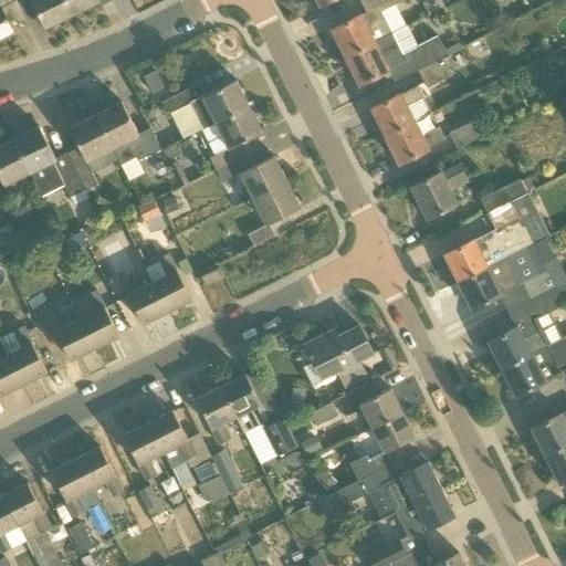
[(0,0),(0,37),(13,31),(1,8),(16,0),(14,0),(0,0)]
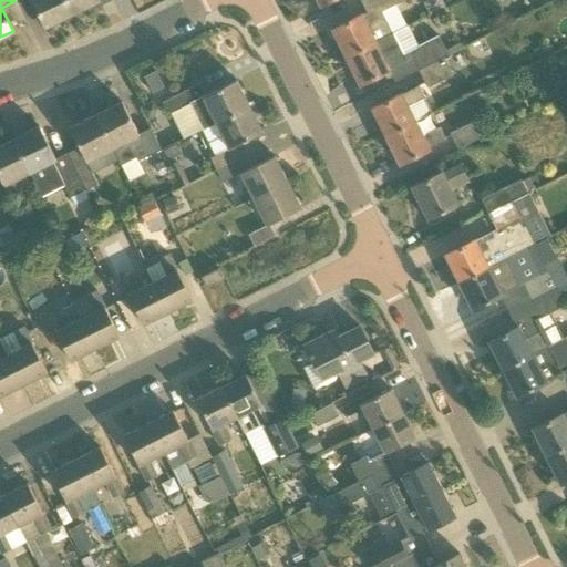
[(73,13),(65,0),(31,0),(45,27),(73,13)]
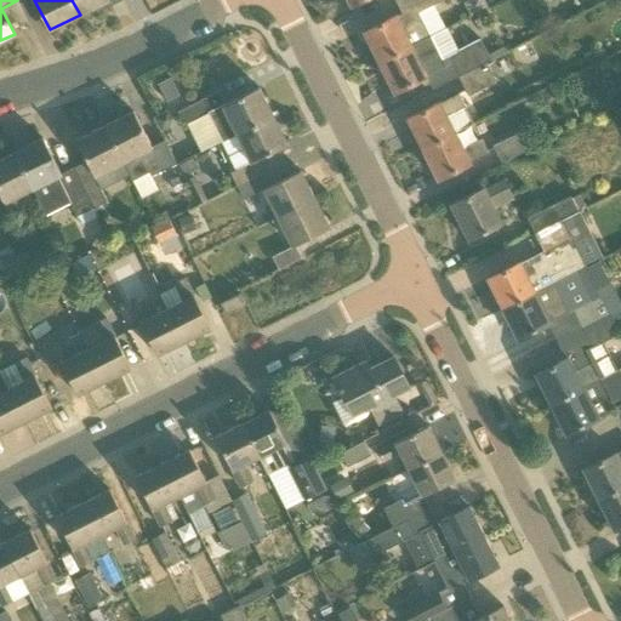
[(108,0),(72,0),(80,15),(109,0),(108,0)]
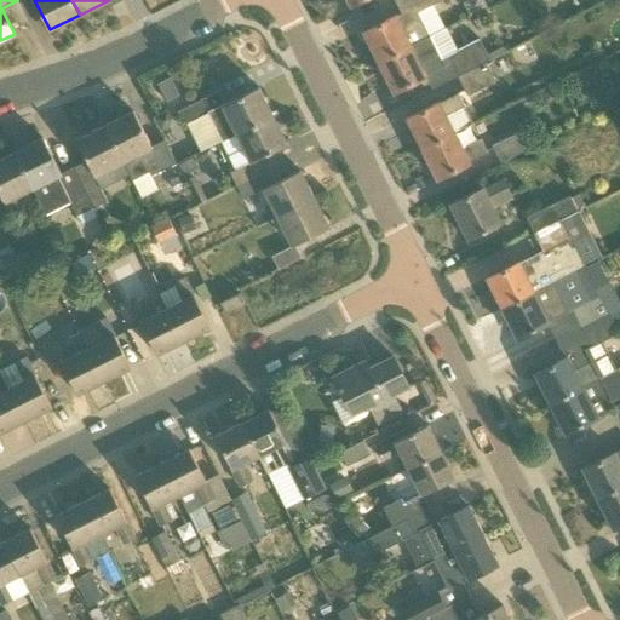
[(430,36),(418,12),(441,0),(394,0),(401,15),(397,17),(396,15),(363,32),(379,62),(430,36)]
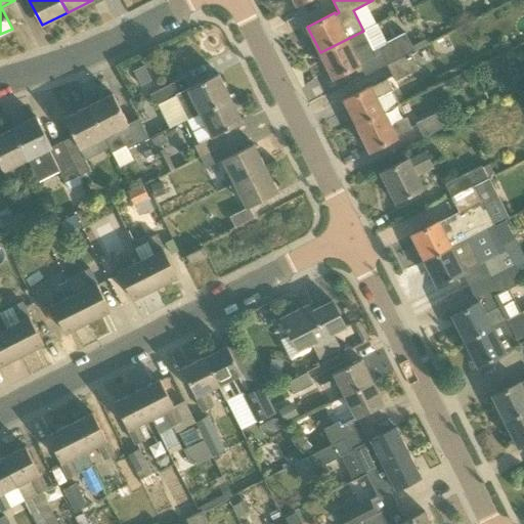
[(387,63),(428,43),(426,39),(411,46),(405,34),(387,43),(377,24),(363,31),(320,52),(333,78),(360,66),(360,64),(382,54),(387,63)]
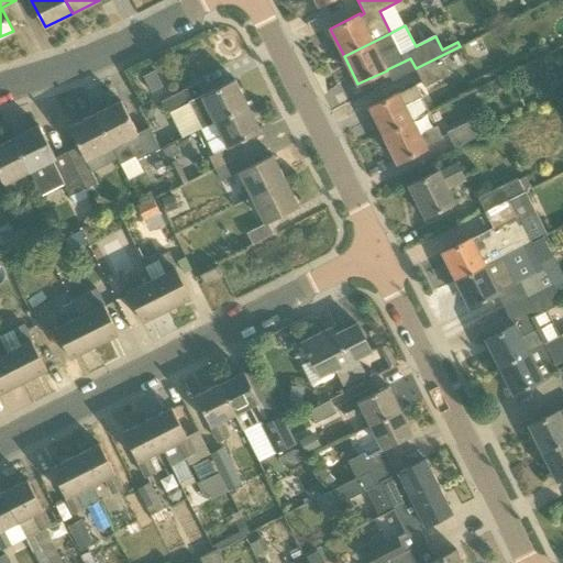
[(460,46),(416,68),(424,87),(450,74),(450,72),(467,63),(466,62),(476,57),(468,43),(460,47),(460,46)]
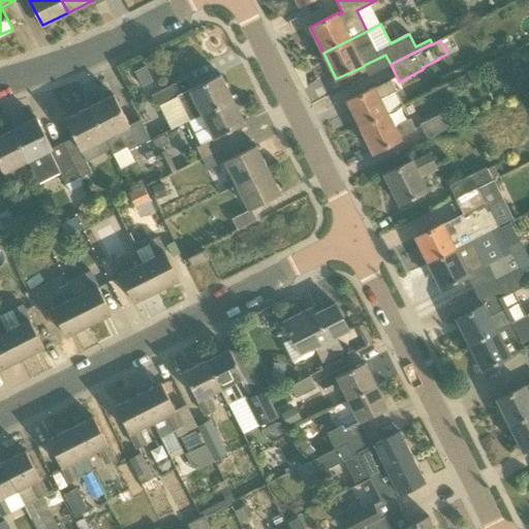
[(201,116),(234,99),(221,74),(191,89),(186,79),(152,95),(158,106),(178,97),(190,122),(201,116)]
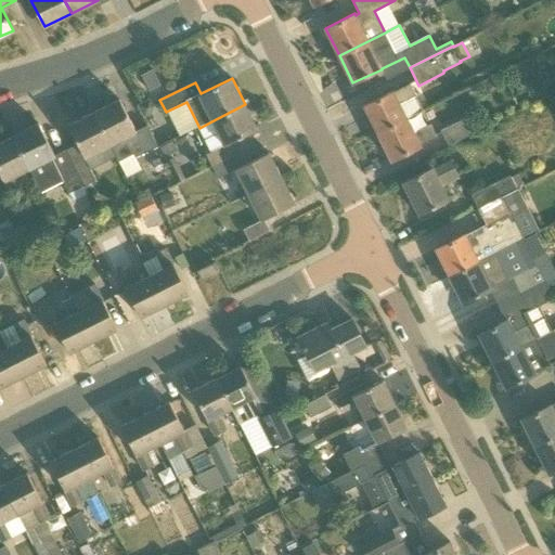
[(423,111),(415,97),(416,97),(410,85),(394,93),(394,92),(364,106),(378,133),(407,118),(423,111)]
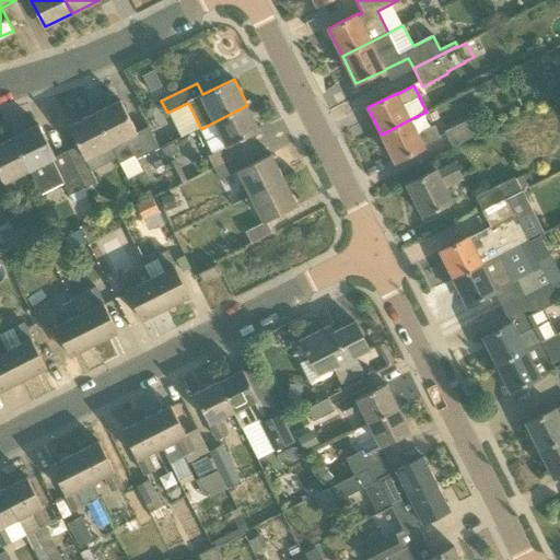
[(155,107),(152,100),(139,106),(146,119),(153,116),(155,107)]
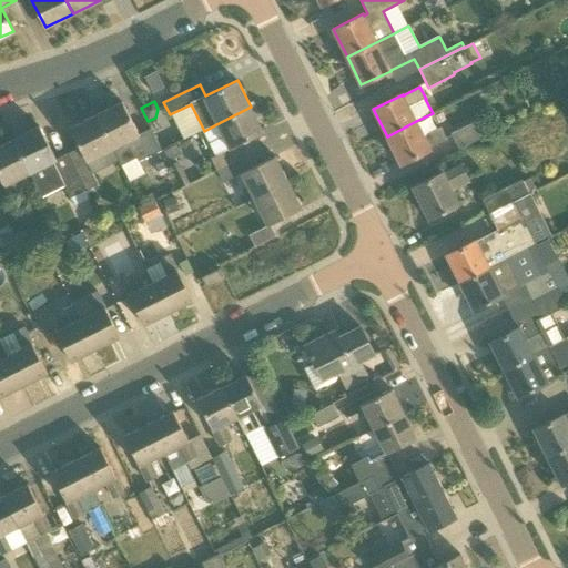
[(151,129),(138,135),(122,102),(97,115),(122,165),(137,156),(139,161),(162,150),(151,129)]
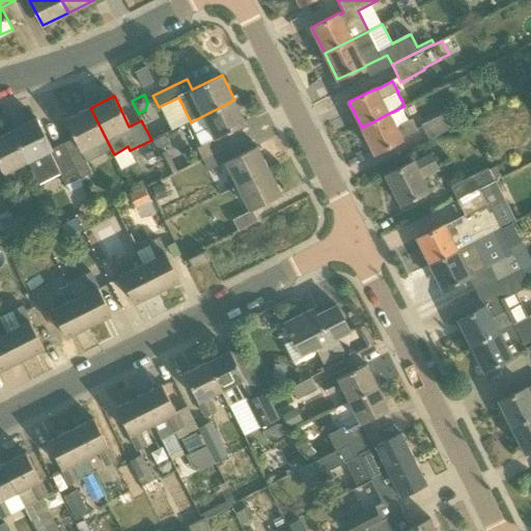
[(202,159),(223,149),(217,138),(246,123),(234,100),(202,116),(215,139),(197,148),(202,159)]
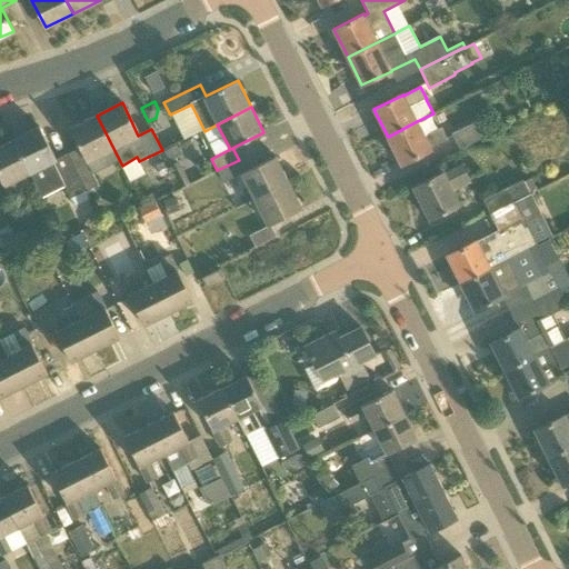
[(121,166),(122,166),(97,116),(70,129),(80,148),(68,155),(78,176),(86,191),(86,190),(98,185),(92,173),(119,160),(121,166)]
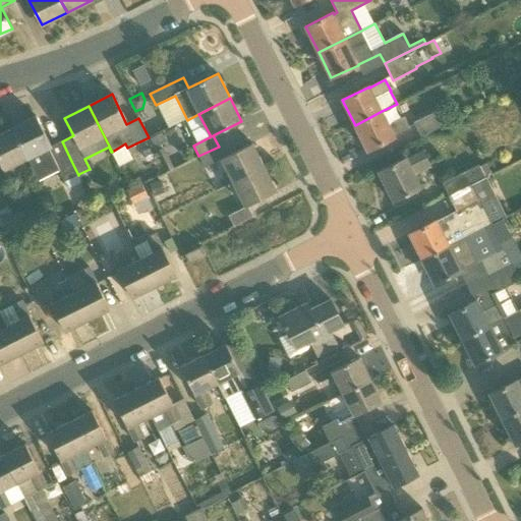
[(420,136),(450,122),(444,110),(437,114),(436,112),(413,123),(420,136)]
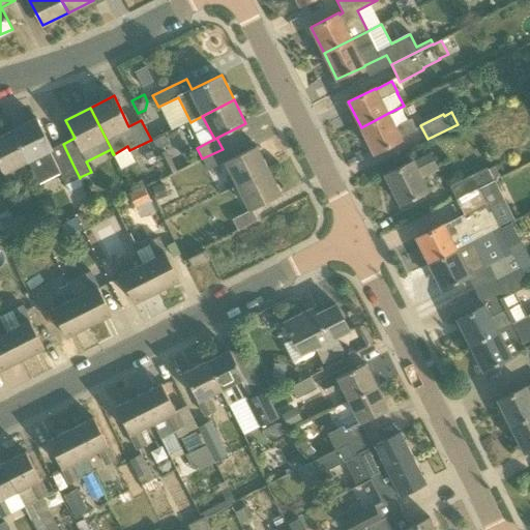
[(388,113),(361,127),(374,153),(402,140),(401,139),(417,130),(412,120),(396,128),(388,113)]
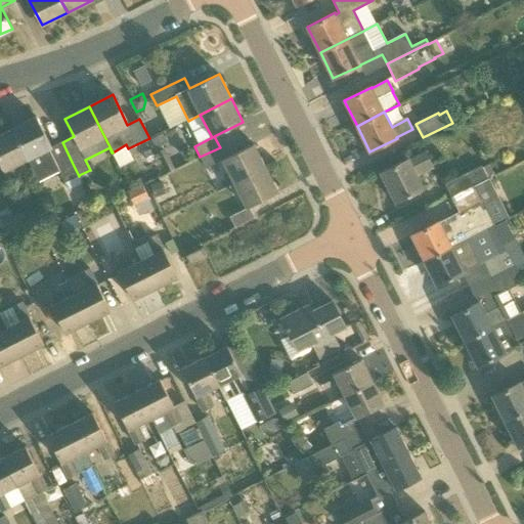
[(79,176),(72,162),(62,142),(52,147),(37,117),(13,128),(29,160),(28,160),(39,181),(58,171),(61,176),(69,190),(83,183),(79,175),(79,176)]
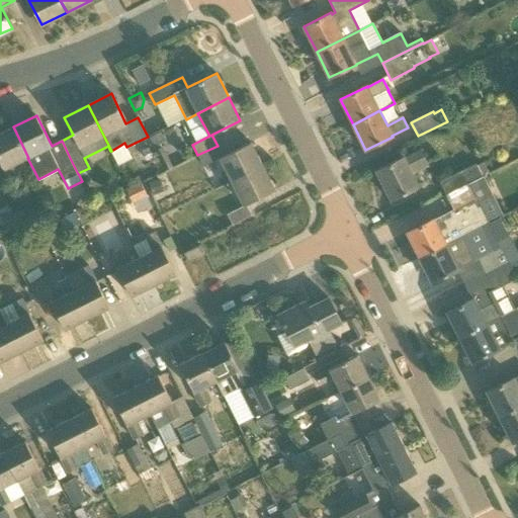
[(0,178),(4,177),(18,170),(15,164),(27,158),(28,158),(13,126),(0,133),(0,178)]
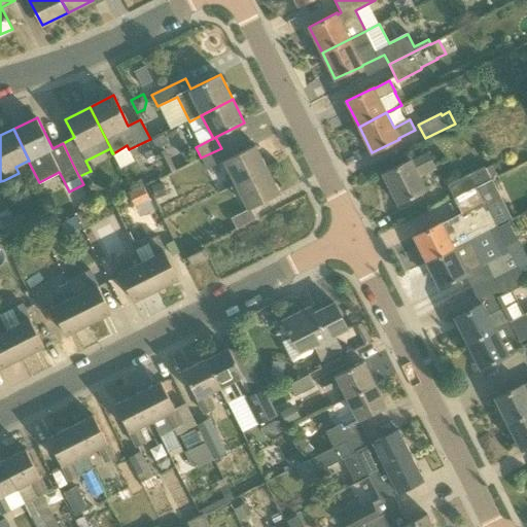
[(164,146),(169,143),(164,134),(151,140),(170,173),(176,170),(181,167),(178,161),(173,164),(164,146)]
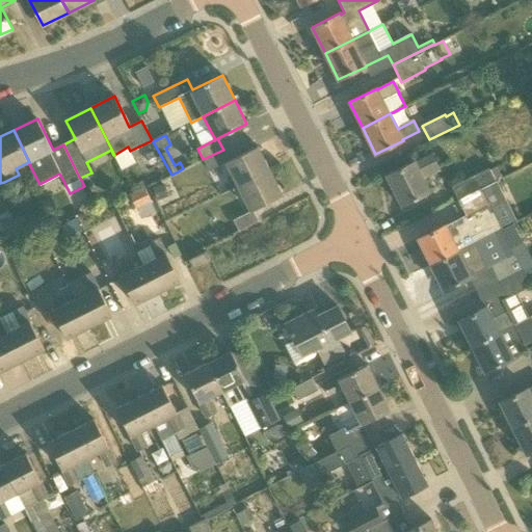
[(258,147),(229,161),(227,162),(239,187),(270,170),(258,147)]
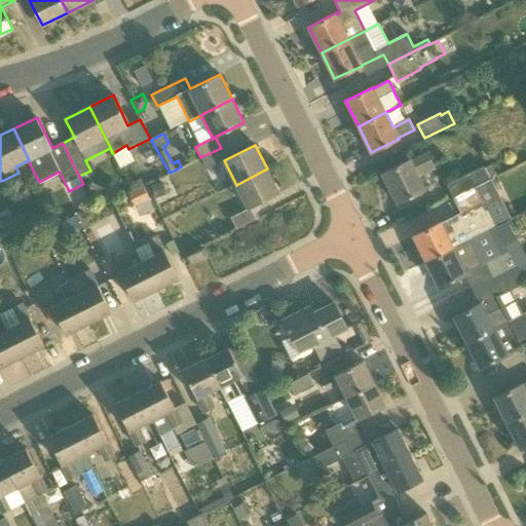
[(226,159),(221,148),(200,157),(207,168),(224,160),(226,159)]
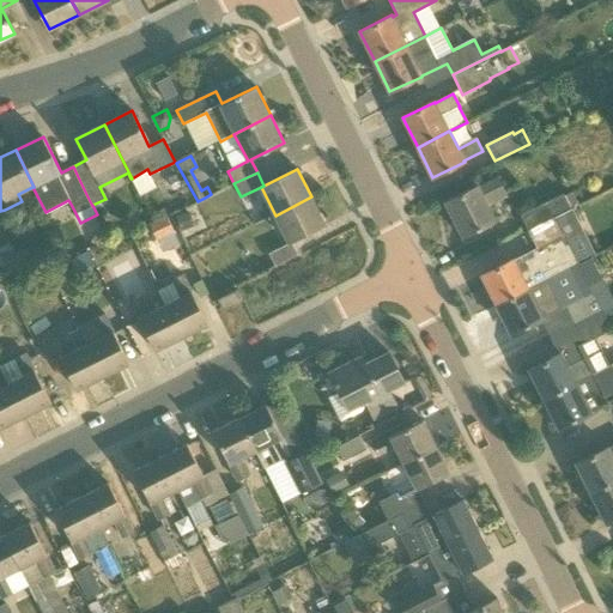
[(182,186),(177,175),(168,180),(174,190),(182,186)]
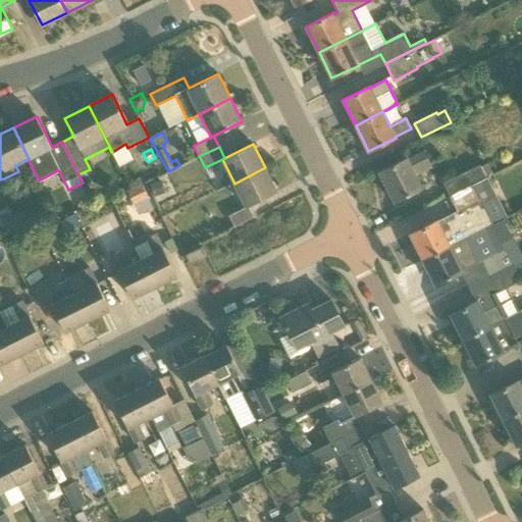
[(408,158),(379,172),(394,202),(423,188),(415,173),(430,165),(423,152),(408,159),(408,158)]
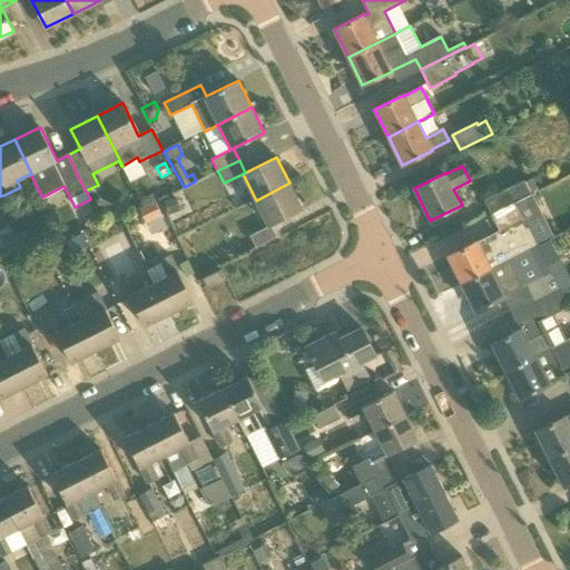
[(491,214),(541,188),(537,179),(534,180),(533,178),(526,183),(524,180),(484,200),(491,214)]
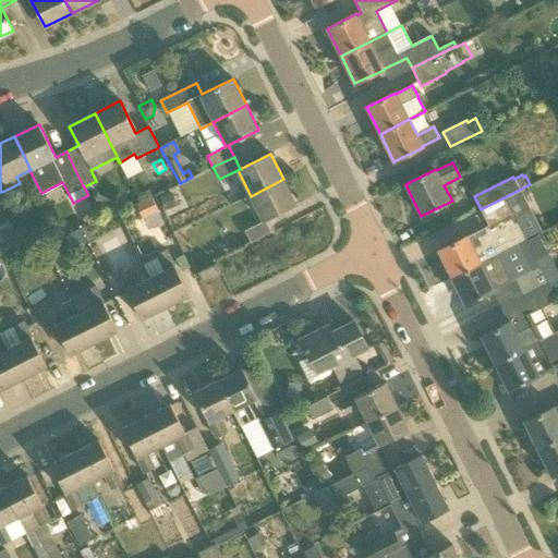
[(239,218),(245,231),(251,242),(271,232),(265,220),(296,205),(283,179),(251,196),(257,209),(239,218)]
